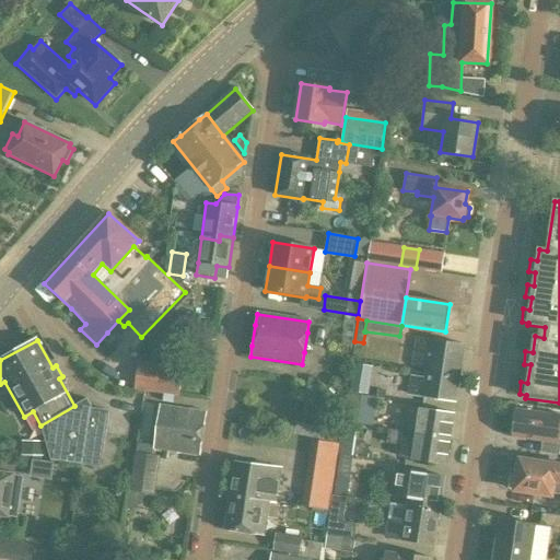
[(426,369),(424,373),(458,378),(463,347),(430,341),(416,340),(412,366),(426,369)]
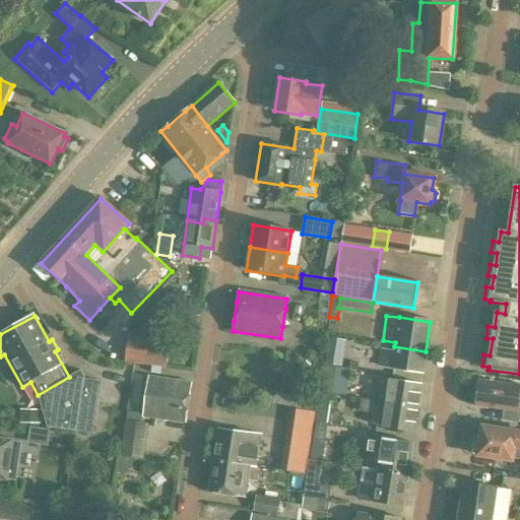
[(328,335),(323,366),(335,367),(339,337),(328,335)]
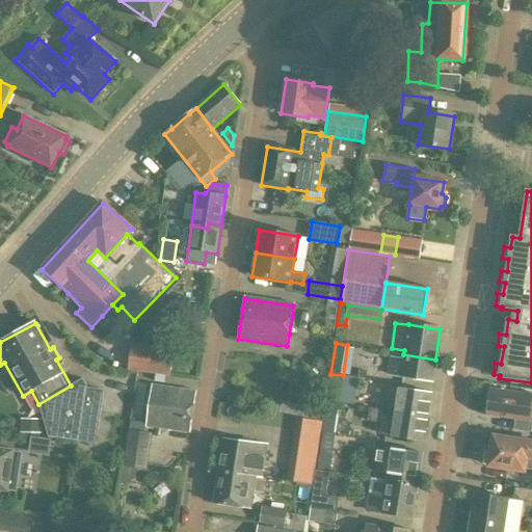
[(170,377),(176,351),(132,345),(128,371),(170,377)]
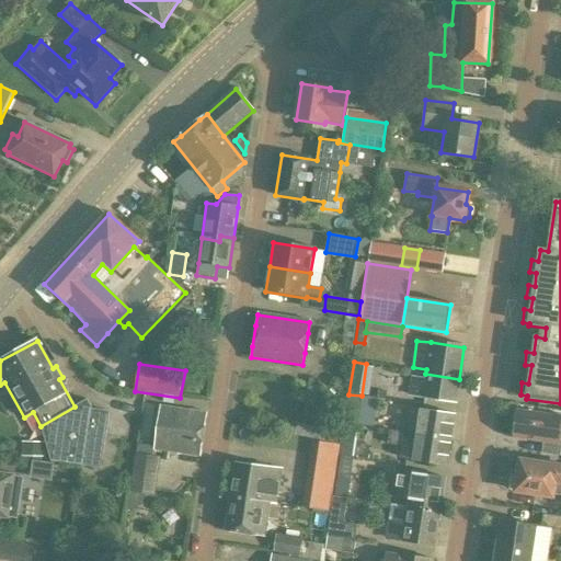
[(456,403),(459,379),(425,374),(425,379),(412,377),(410,396),(423,398),(456,403)]
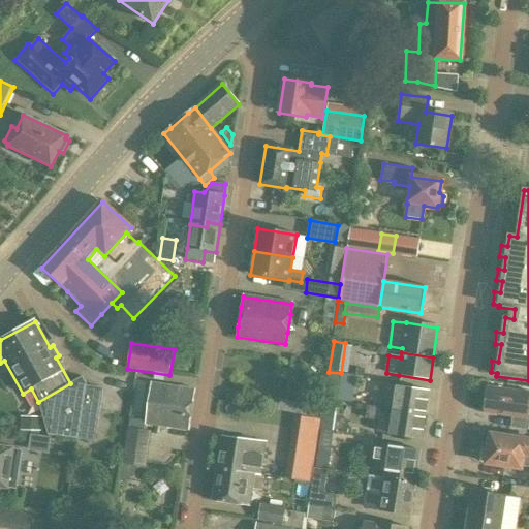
[(329,372),(324,401),(337,403),(341,373),(329,372)]
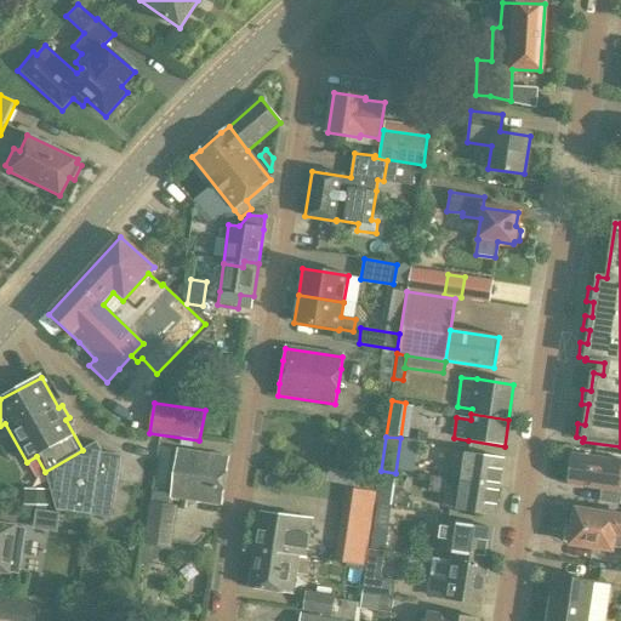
[(400,437),(398,467),(416,469),(419,439),(400,437)]
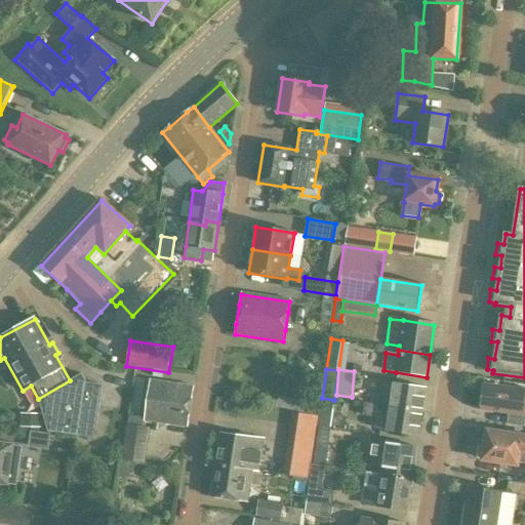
[(85,382),(86,381),(81,374),(70,380),(38,399),(47,432),(95,438),(103,385),(85,382)]
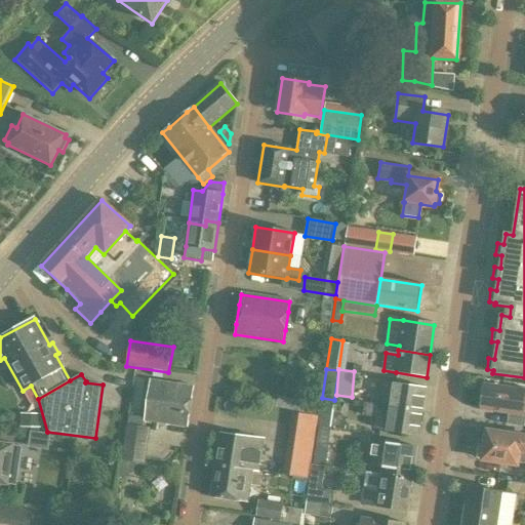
[(144,420),(145,420),(188,428),(193,388),(150,380),(144,420)]
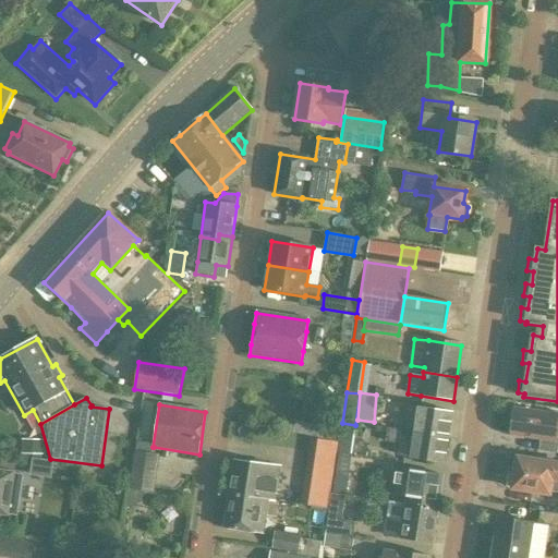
[(415,427),(414,434),(448,438),(452,413),(417,409),(417,410),(405,408),(403,425),(415,427)]
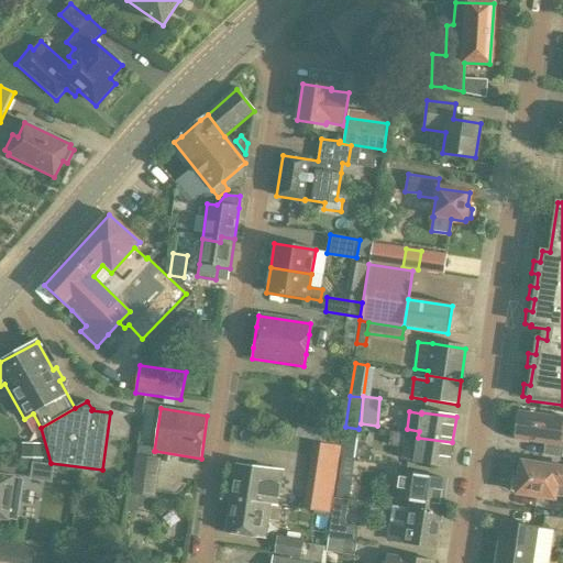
[(562,446),(562,419),(519,412),(515,440),(562,446)]
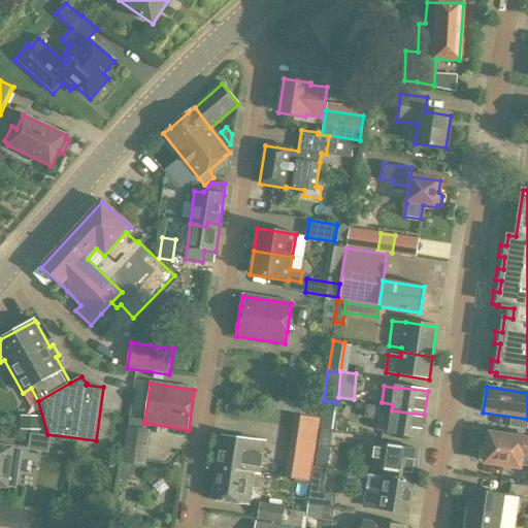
[(324,400),(320,429),(331,431),(336,402),(324,400)]
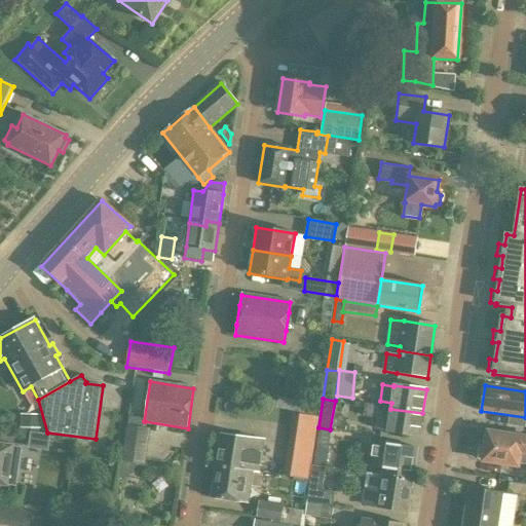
[(363,417),(376,419),(377,411),(379,411),(379,406),(365,404),(363,417)]
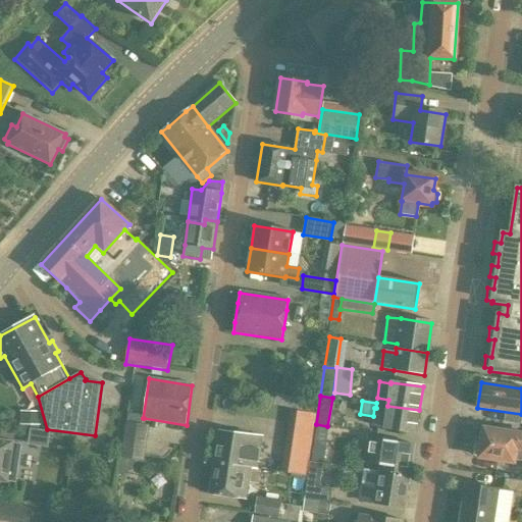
[(419,410),(387,406),(386,410),(376,408),(374,408),(373,416),(372,425),(384,427),(384,429),(416,433),(419,410)]
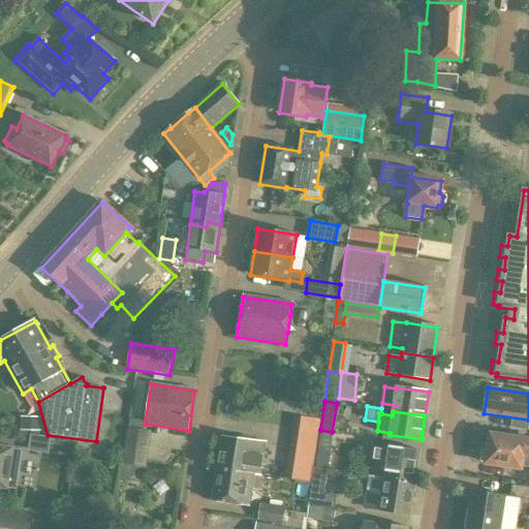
[(319,419),(294,416),(285,478),(310,483),(319,419)]
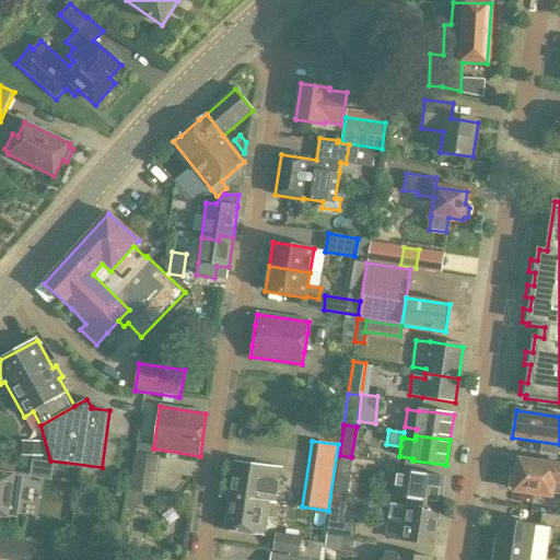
[(154,494),(159,457),(136,454),(130,491),(154,494)]
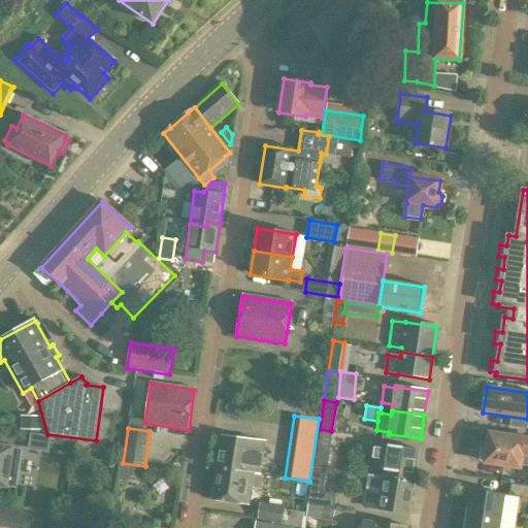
[(331,431),(320,429),(319,430),(320,430),(316,457),(315,457),(312,467),(326,469),(331,431)]
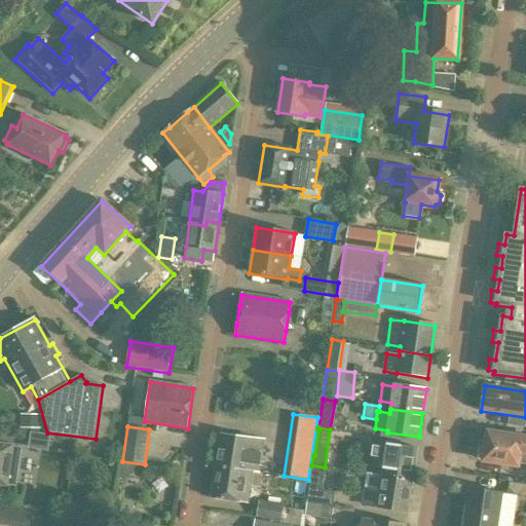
[(31,445),(49,448),(51,435),(33,431),(31,445)]
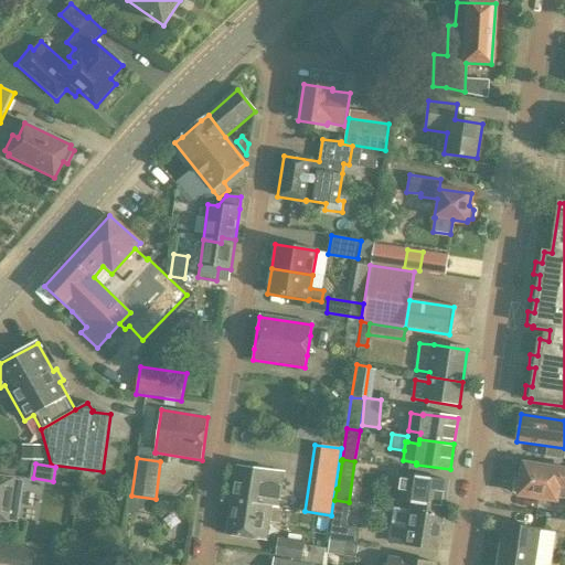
[(564,470),(524,465),(522,478),(518,480),(516,489),(520,492),(519,496),(556,501),(556,499),(564,499),(564,470)]
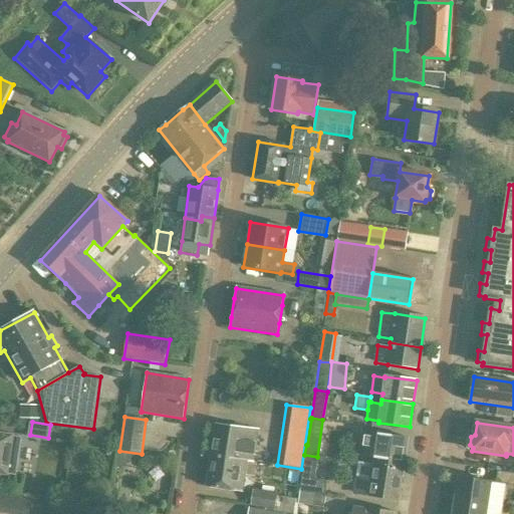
[(253,462),(258,431),(215,424),(210,455),(247,461),(253,462)]
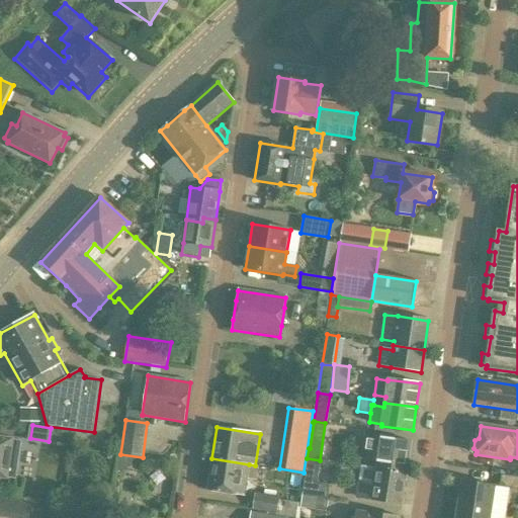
[(0,477),(8,479),(8,477),(15,478),(21,440),(14,439),(14,437),(0,434),(0,477)]
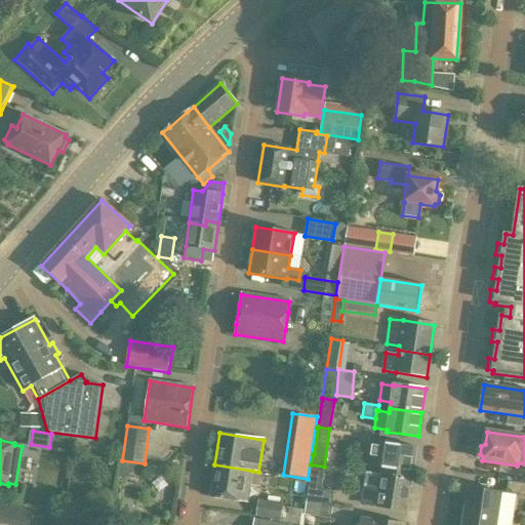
[(381,469),(380,475),(411,480),(415,448),(387,444),(386,444),(375,443),(372,466),(381,469)]
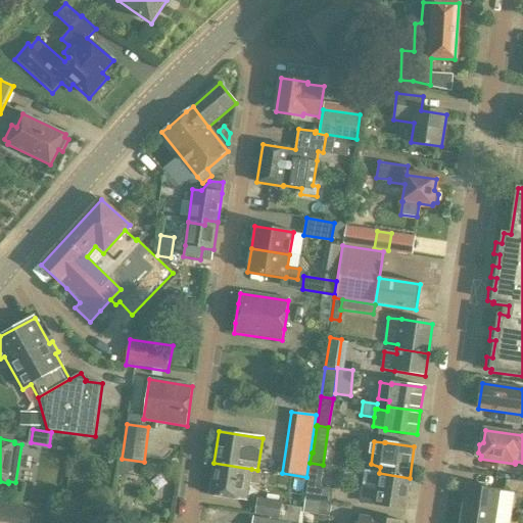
[(246,501),(251,469),(214,463),(208,494),(246,501)]
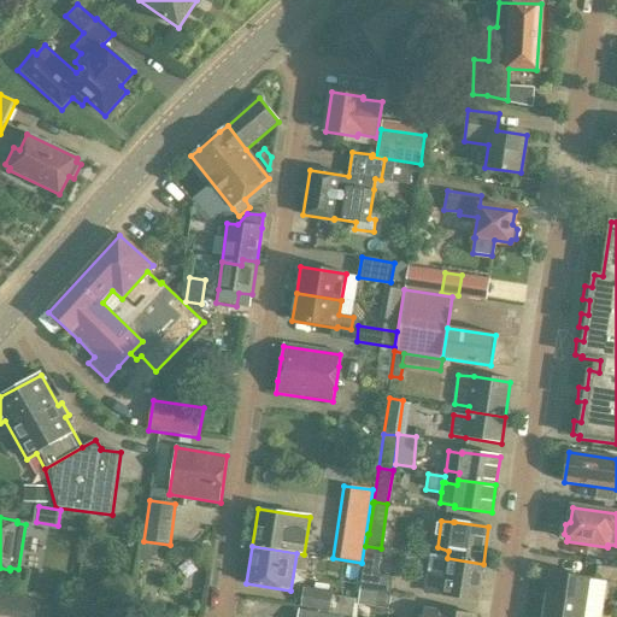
[(483,564),(447,558),(447,563),(435,562),(430,594),(442,595),(442,597),(477,603),(483,564)]
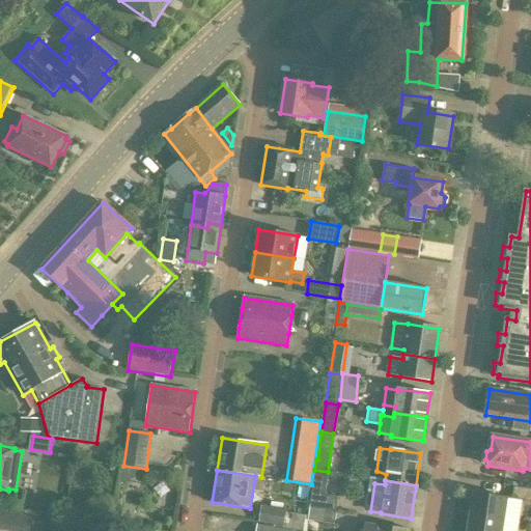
[(530,502),(530,490),(513,487),(512,499),(530,502)]
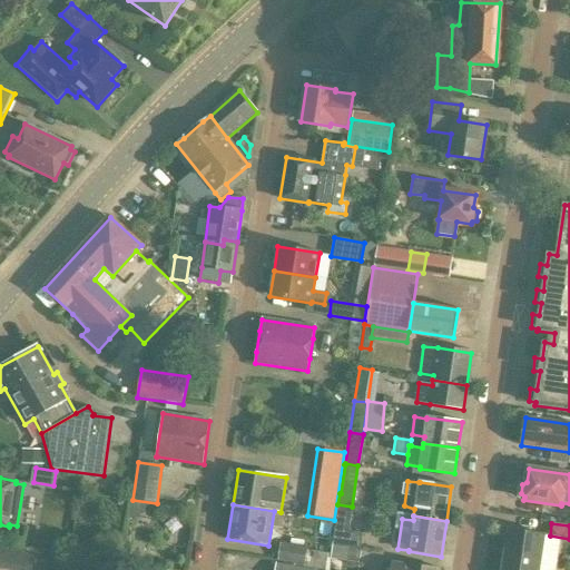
[(508,529),(504,553),(541,559),(544,536),(508,529)]
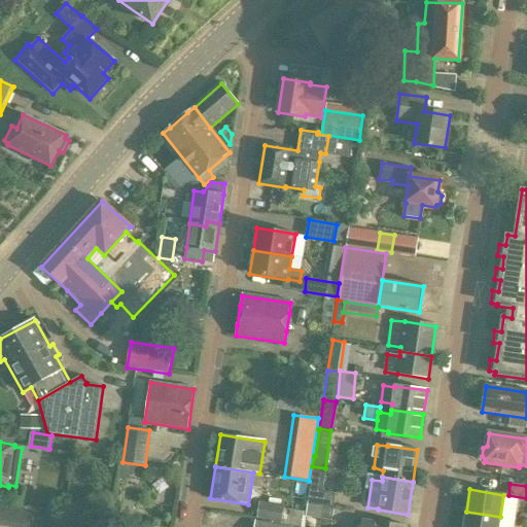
[(310,490),(308,503),(334,507),(335,494),(310,490)]
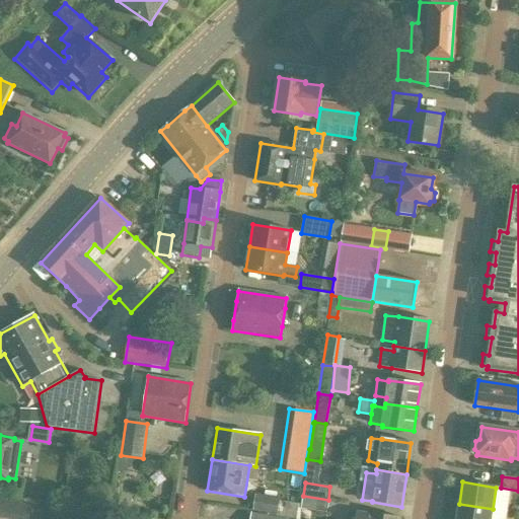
[(255,495),(253,504),(252,512),(276,516),(279,498),(255,495)]
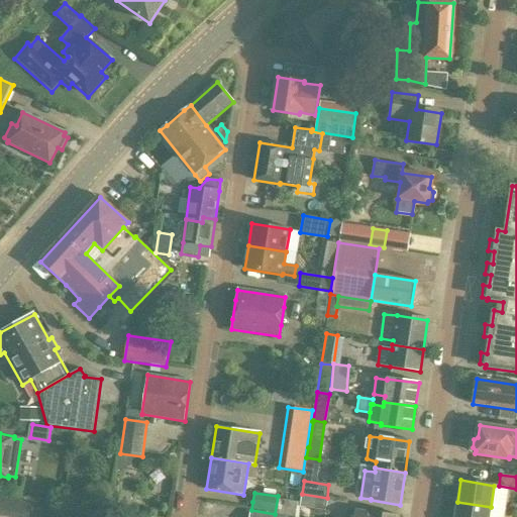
[(302,494),(301,502),(300,508),(325,511),(327,498),(302,494)]
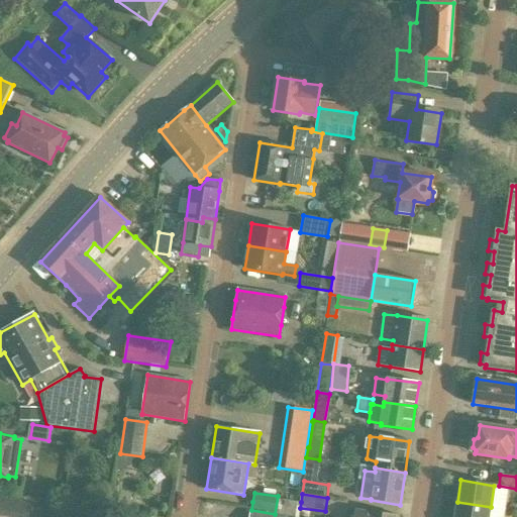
[(16,501),(14,516),(16,516),(28,516),(30,503),(16,501)]
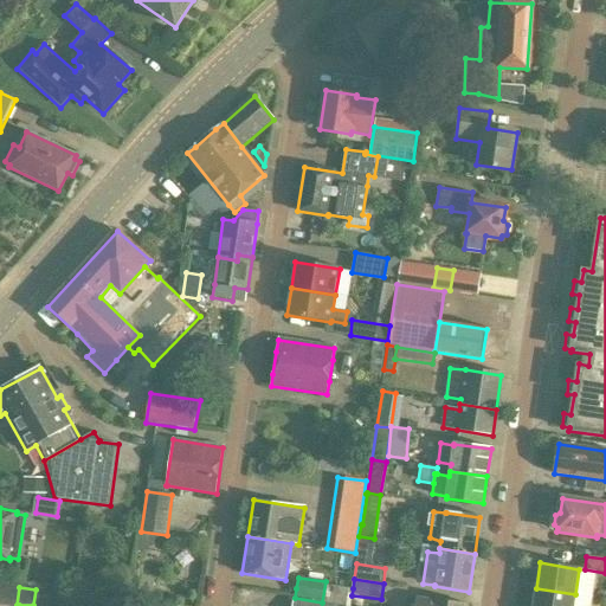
[(573,605),(575,594),(536,588),(533,605),(573,605)]
